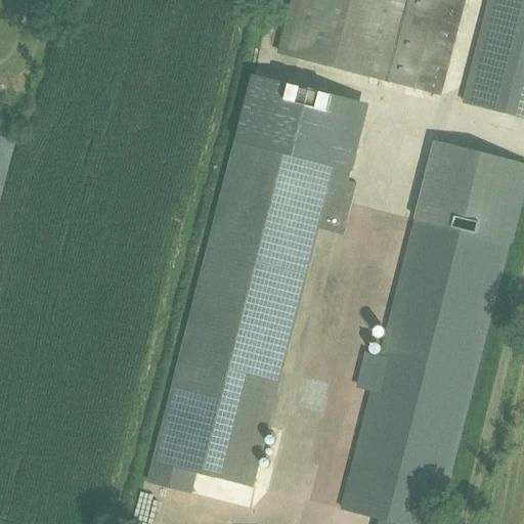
[(295,0),(281,53),(386,81),(406,0),(295,0)]
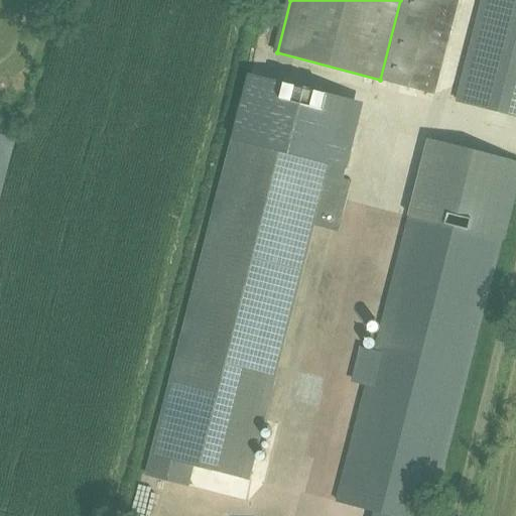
[(460,0),(401,0),(381,80),(435,94),(460,0)]
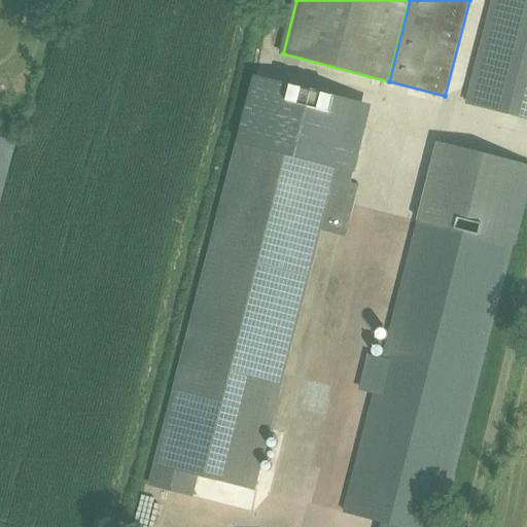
[(526,0),(492,0),(466,102),(526,117),(526,0)]
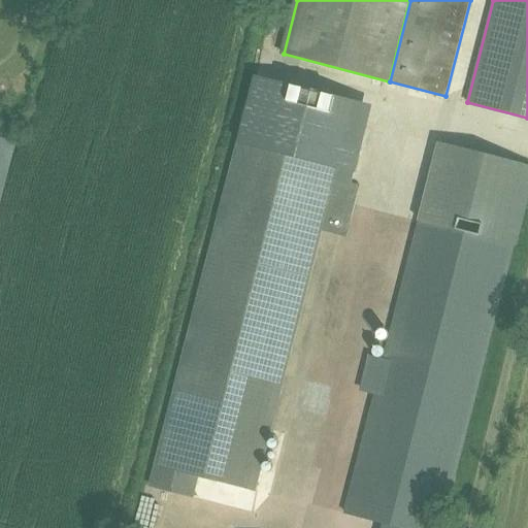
[(339,167),(355,171),(372,105),(253,73),(236,143),(339,167)]
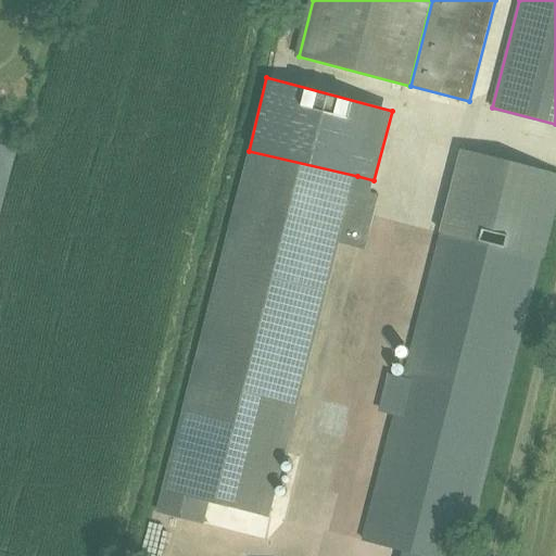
[(392,416),(361,542),(402,551),(428,555),(465,555),(555,202),(555,167),(462,144),(403,377),(388,373),(379,412),(392,416)]
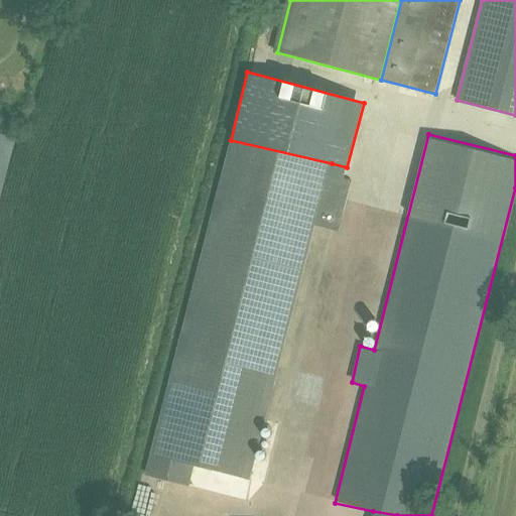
[(148,476),(189,486),(195,465),(251,479),(315,225),(339,232),(352,180),(329,174),(332,163),(231,140),(148,476)]
